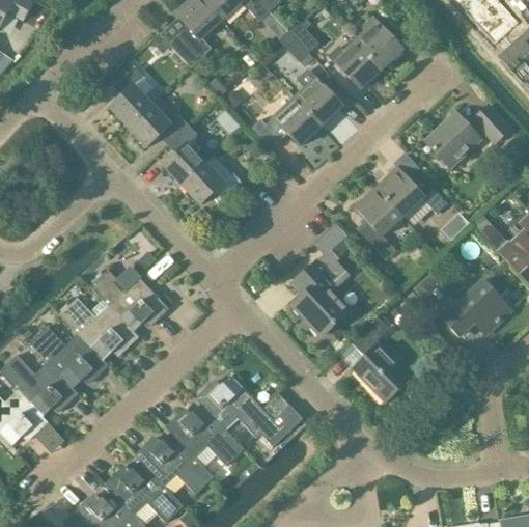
[(0,0),(0,28),(9,11),(24,20),(34,1),(32,0),(0,0)]
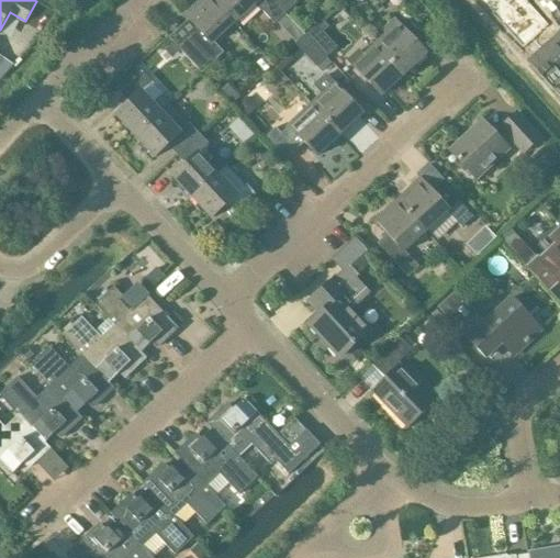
[(201,69),(213,59),(211,56),(220,48),(213,42),(235,21),(215,0),(200,0),(186,13),(190,19),(171,37),(174,41),(167,47),(175,55),(181,48),(201,69)]
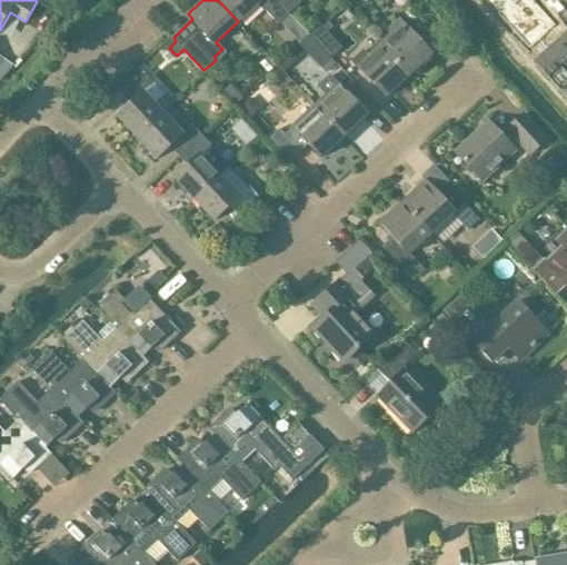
[(218,0),(238,21),(261,1),(280,21),(291,11),(280,0),(218,0)]
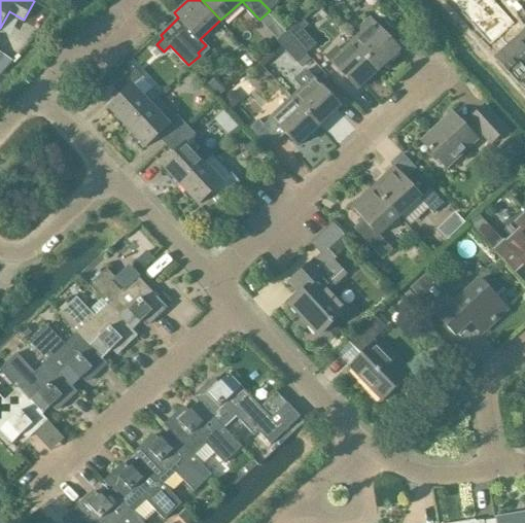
[(259,0),(270,10),(280,1),(279,0),(259,0)]
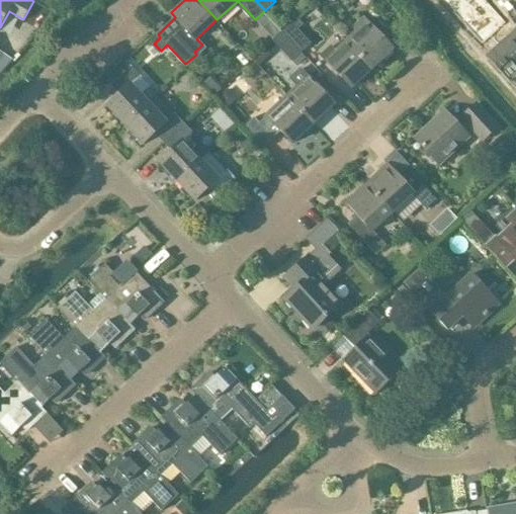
[(451,0),(483,35),(502,19),(485,0),(451,0)]
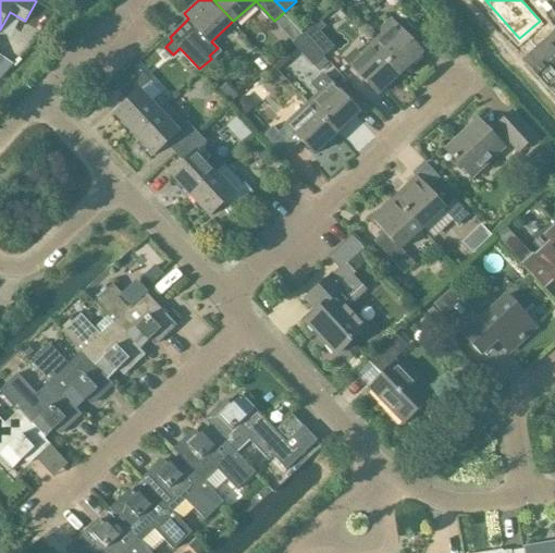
[(402,73),(423,53),(391,19),(380,28),(384,34),(373,44),(402,73)]
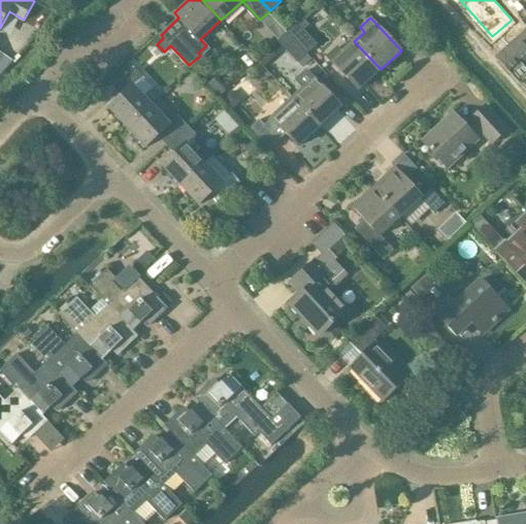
[(297,21),(288,30),(307,51),(318,42),(297,21)]
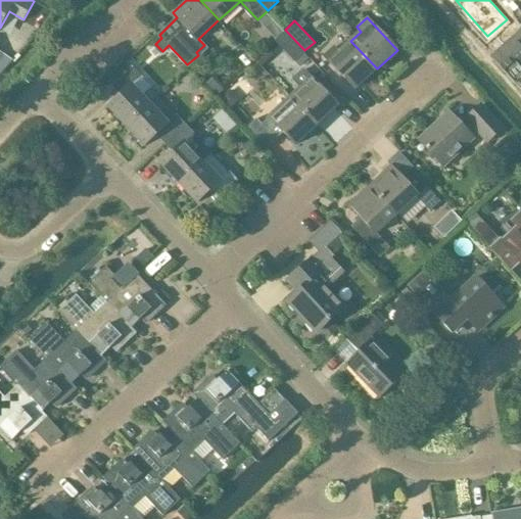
[(276,38),(295,58),(304,50),(285,30),(276,38)]
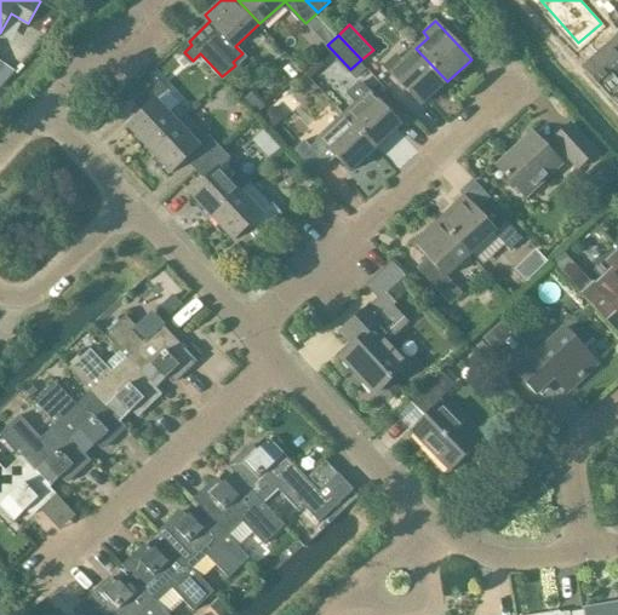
[(617,35),(584,65),(604,87),(617,103),(617,79),(616,78),(617,76),(617,35)]
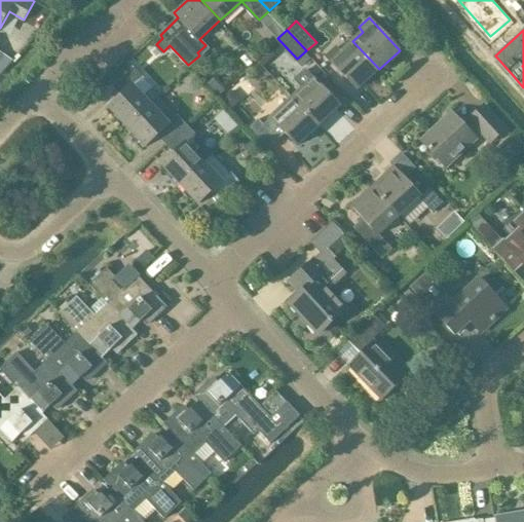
[(329,56),(359,87),(379,69),(352,41),(343,50),(339,46),(329,56)]
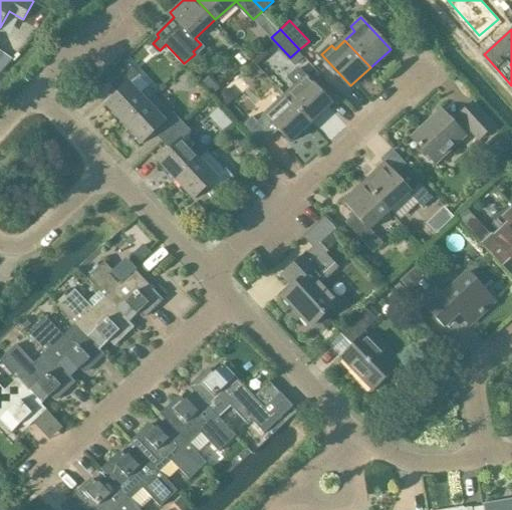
[(265,45),(253,55),(259,63),(271,53),(265,45)]
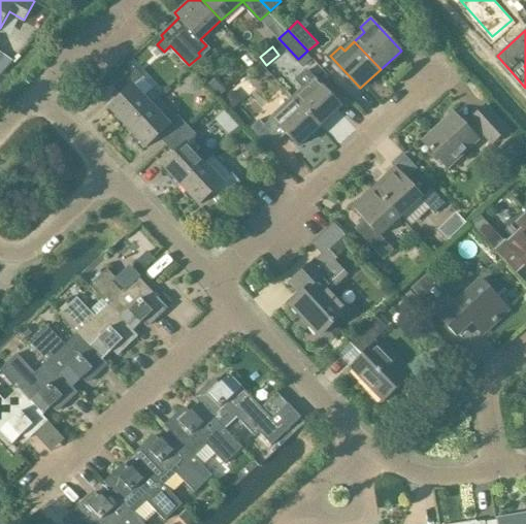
[(123,95),(111,106),(129,126),(161,96),(153,88),(145,95),(134,84),(143,74),(135,66),(114,86),(123,95)]
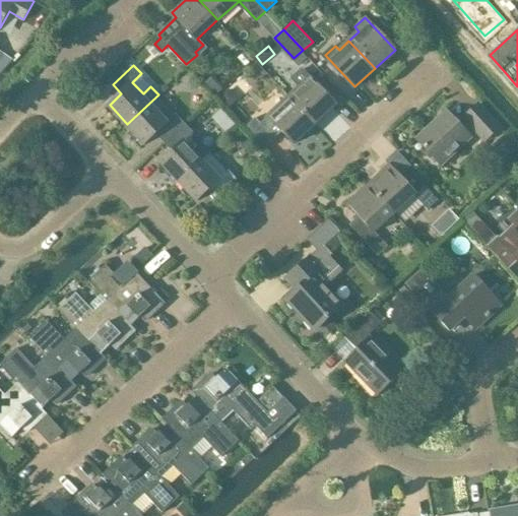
[(300,85),(289,95),(316,124),(336,105),(307,71),(297,81),(300,85)]
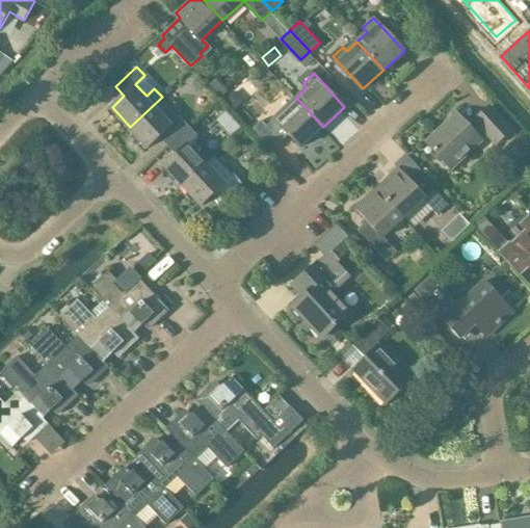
[(130,127),(149,147),(160,135),(168,144),(189,125),(182,115),(173,124),(161,112),(169,105),(162,97),(130,127)]
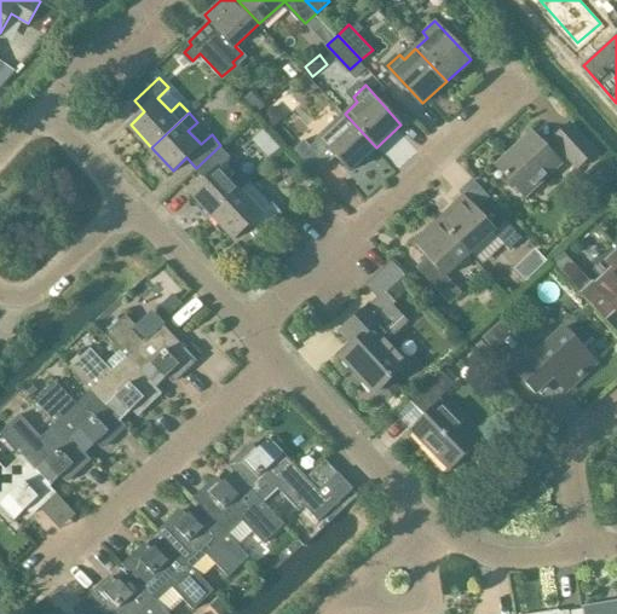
[(352,169),(376,148),(345,114),(319,137),(321,137),(311,145),(305,138),(294,148),(318,174),(329,163),(321,155),(330,146),(352,169)]
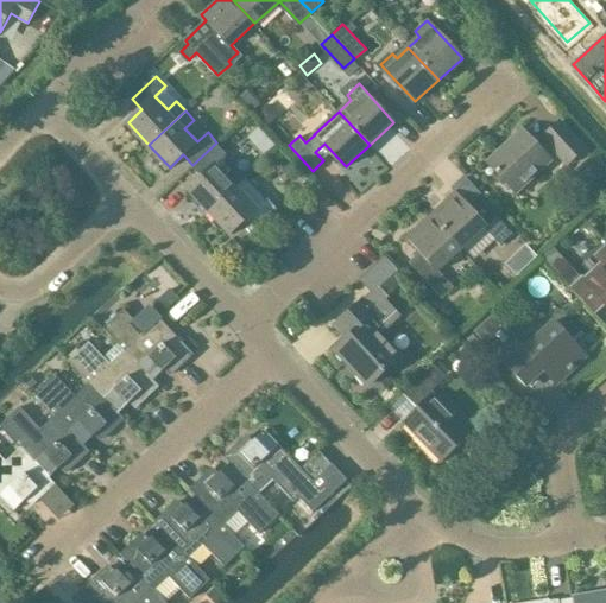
[(544,165),(543,164),(556,152),(568,164),(585,148),(560,121),(536,143),(524,129),(490,162),(517,191),(544,165)]
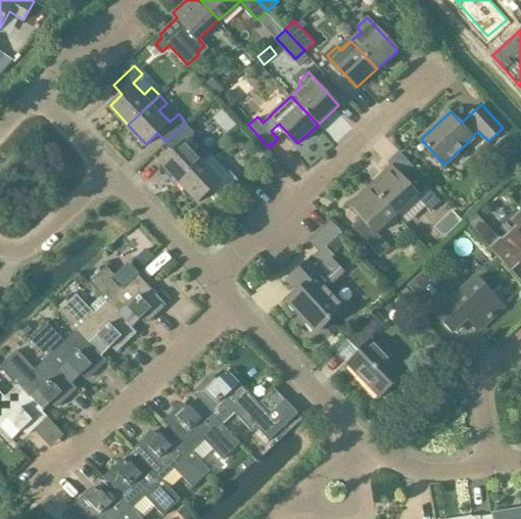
[(162,162),(181,182),(211,151),(204,143),(196,151),(185,139),(194,131),(186,123),(166,142),(175,151),(162,162)]
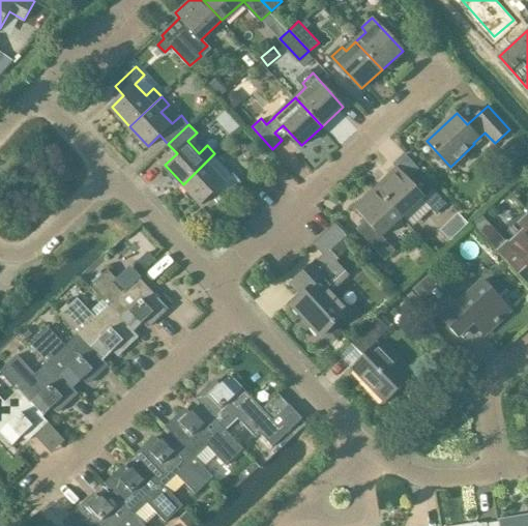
[(183,184),(201,204),(213,193),(222,202),(243,182),(234,172),(225,180),(214,169),(222,162),(214,153),(183,184)]
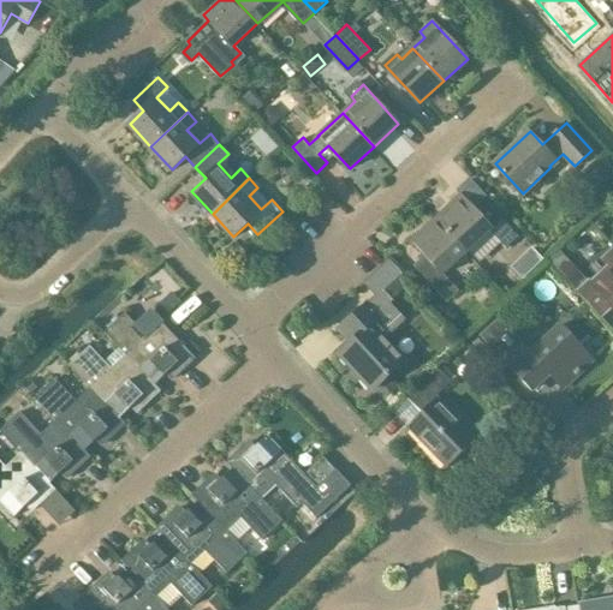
[(462,195),(436,217),(466,250),(491,228),(497,234),(507,246),(519,235),(486,198),(474,209),(462,195)]
